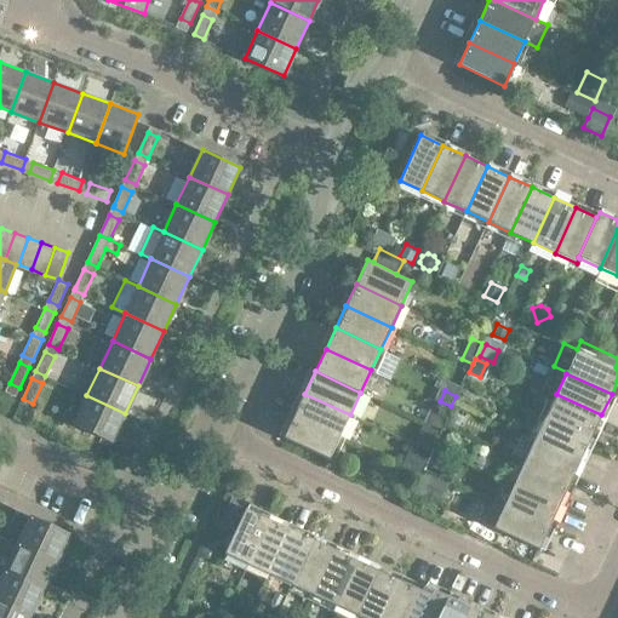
[(341,436),(350,415),(304,394),(295,415),(341,436)]
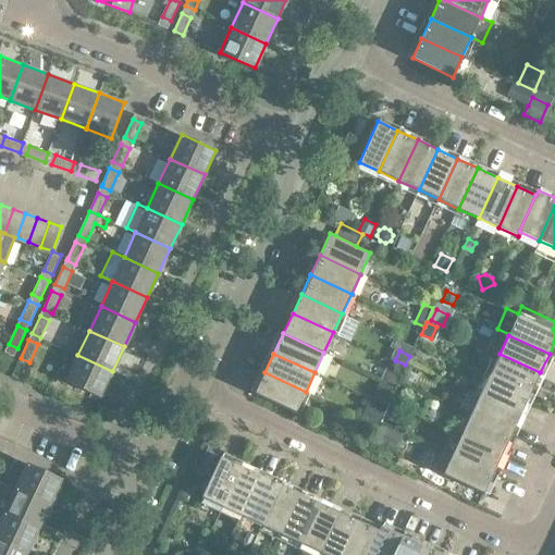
[(540,372),(500,354),(491,373),(531,393),(540,372)]
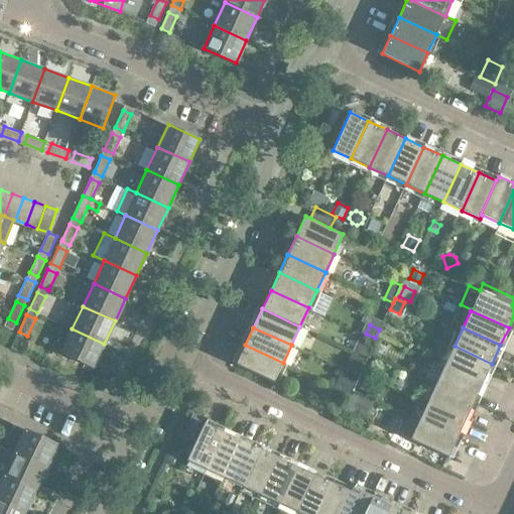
[(61,352),(94,367),(104,344),(72,329),(61,352)]
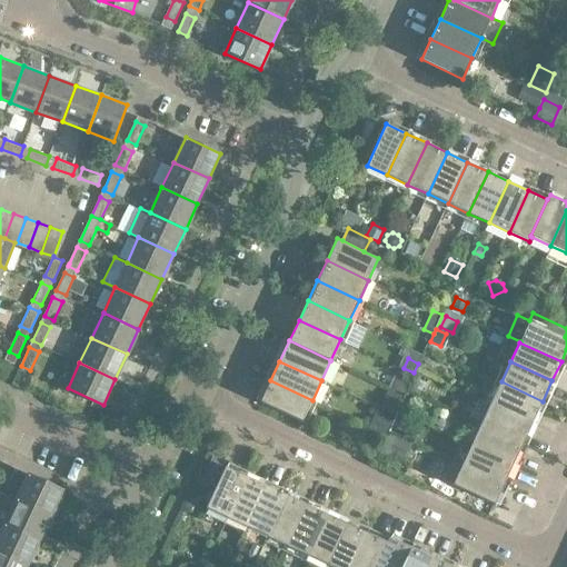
[(416,378),(410,389),(423,396),(426,387),(424,381),(416,378)]
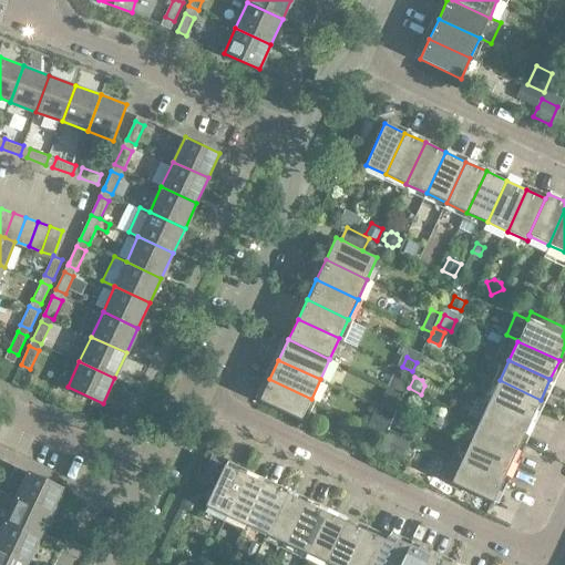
[(269,379),(259,400),(301,419),(311,399),(269,379)]
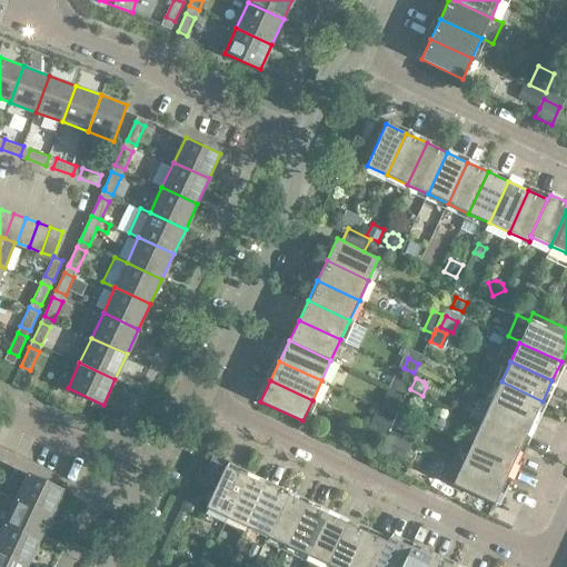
[(543,401),(501,381),(491,403),(533,421),(543,401)]
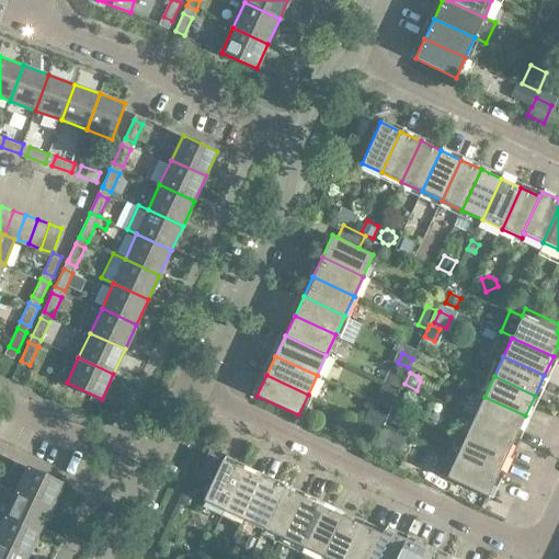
[(475,418),(515,437),(525,415),(485,397),(475,418)]
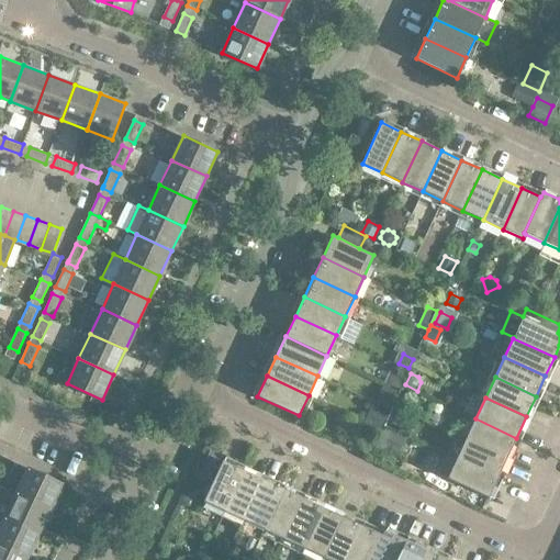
[(393,405),(388,418),(396,422),(402,409),(393,405)]
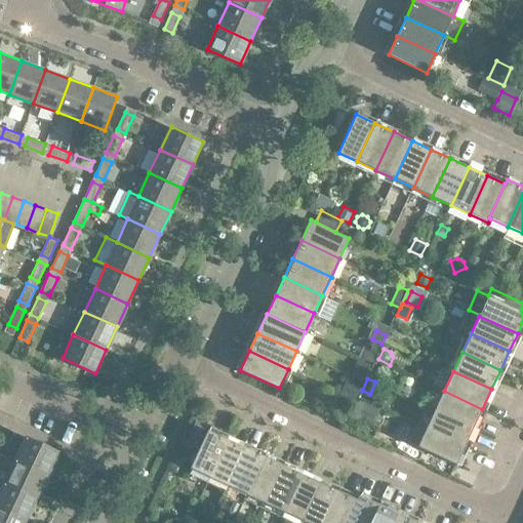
[(435,409),(474,428),(482,409),(444,391),(435,409)]
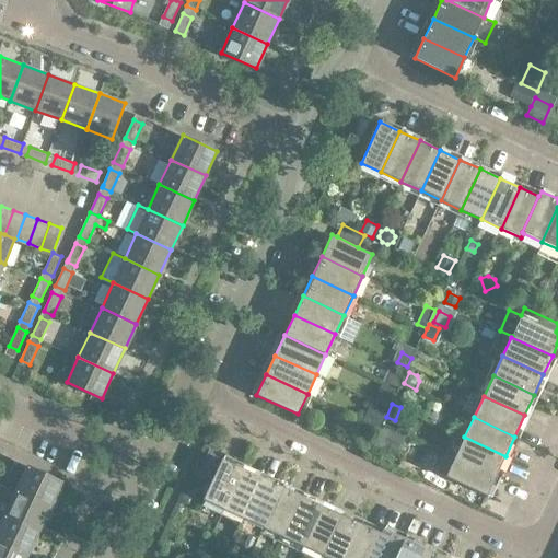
[(456,454),(455,456),(496,475),(506,456),(464,437),(456,454)]
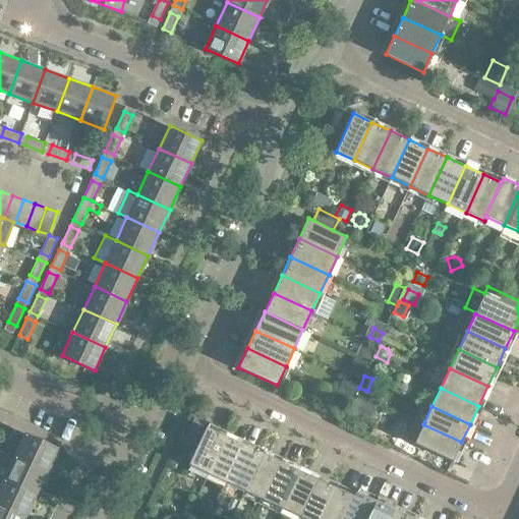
[(424,422),(415,418),(406,439),(453,460),(461,442),(423,424),(424,422)]
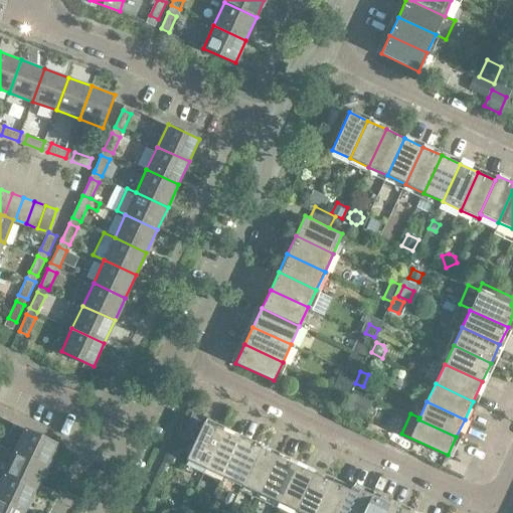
[(204,421),(193,444),(187,459),(205,468),(223,431),(204,421)]
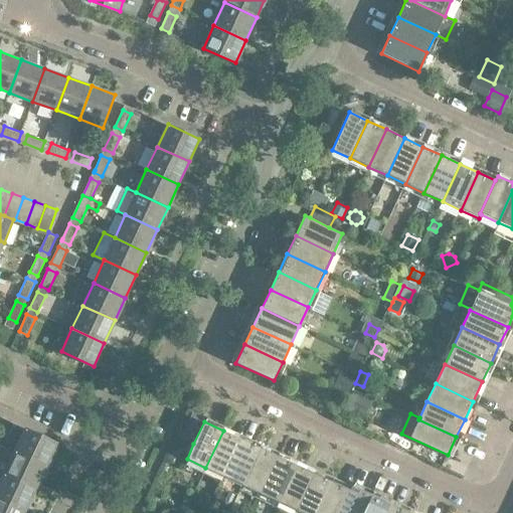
[(57,443),(25,428),(15,450),(47,465),(57,443)]
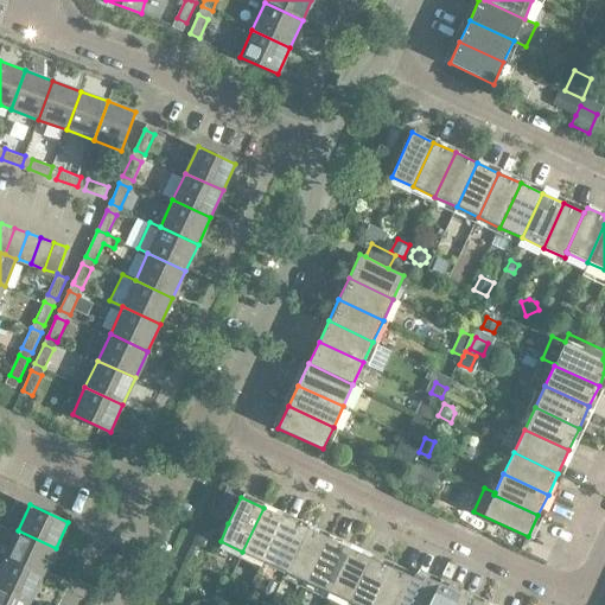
[(242,552),(263,561),(285,517),(263,508),(242,552)]
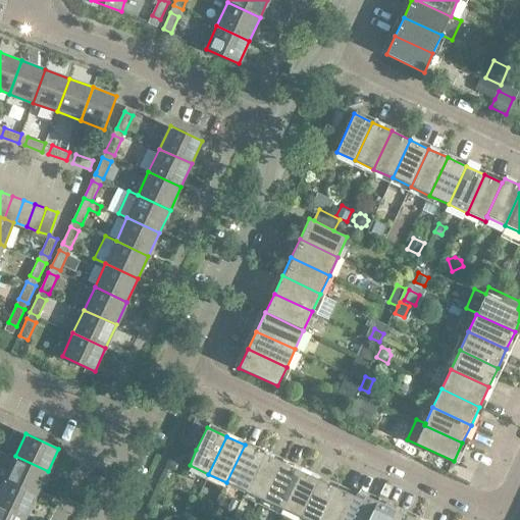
[(245,445),(226,482),(245,491),(263,453),(245,445)]
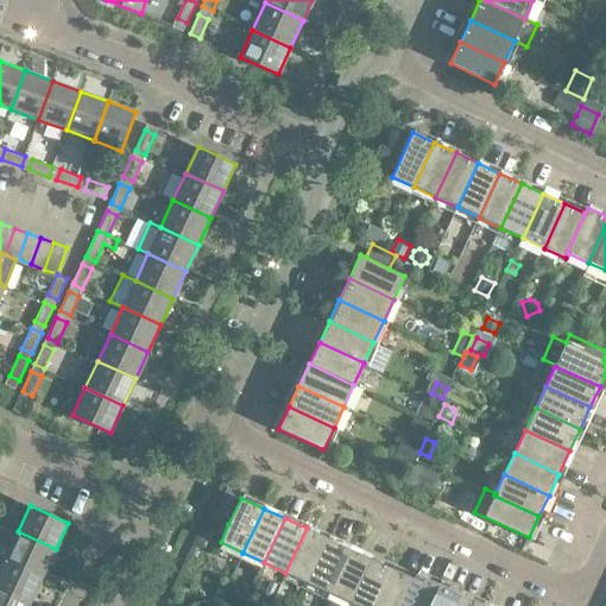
[(308,582),(329,538),(307,528),(285,573),(308,582)]
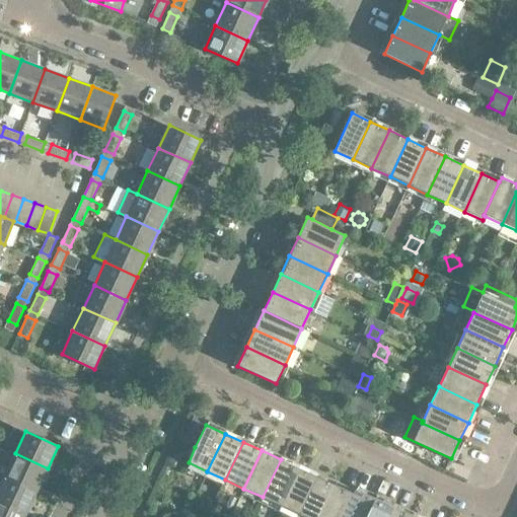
[(15,453),(4,476),(37,492),(48,468),(15,453)]
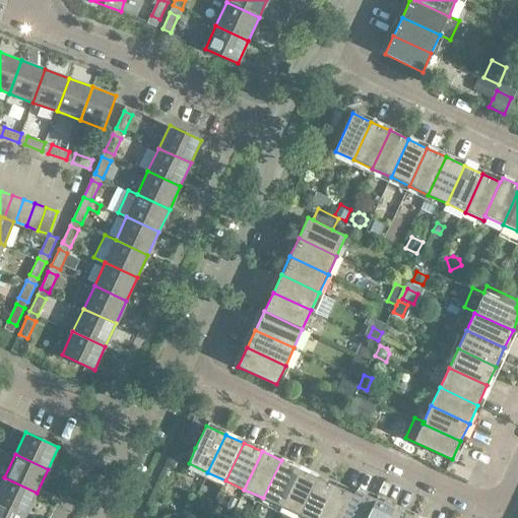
[(280,507),(299,468),(281,460),(263,498),(280,507)]
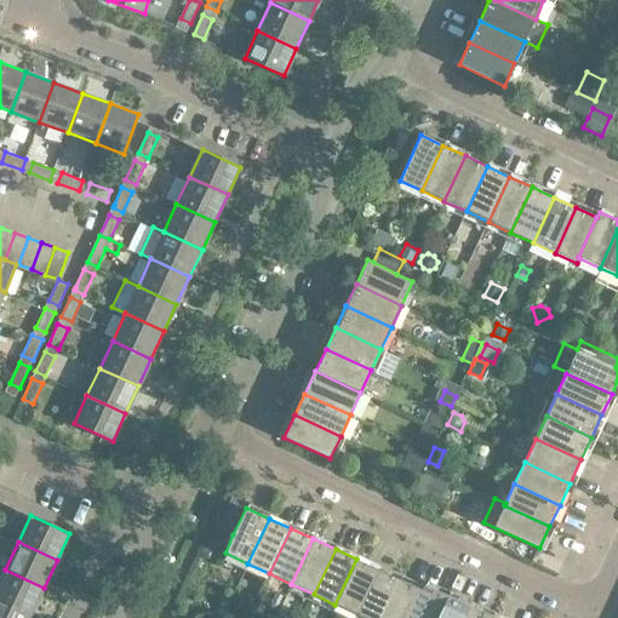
[(379,570),(356,559),(335,605),(358,614),(379,570)]
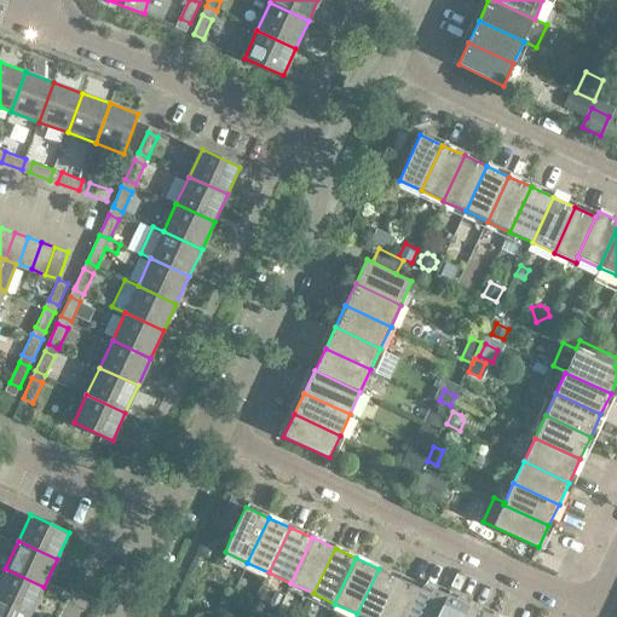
[(5,569),(0,580),(0,599),(30,613),(44,587),(5,569)]
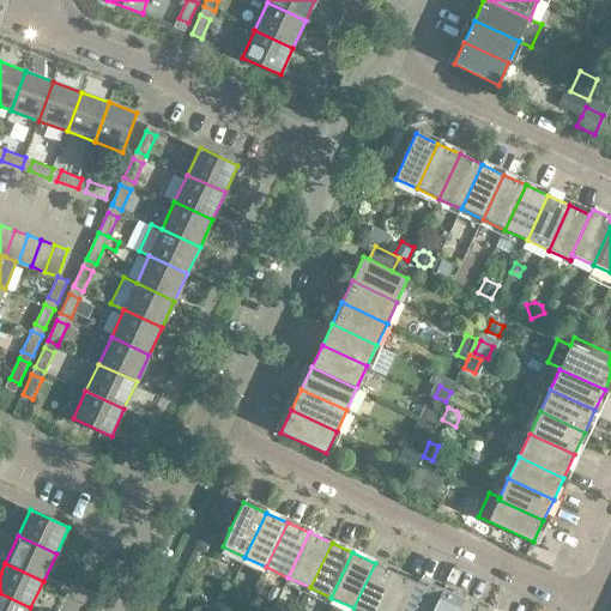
[(360,610),(377,610),(395,573),(375,563),(354,608),(360,610)]
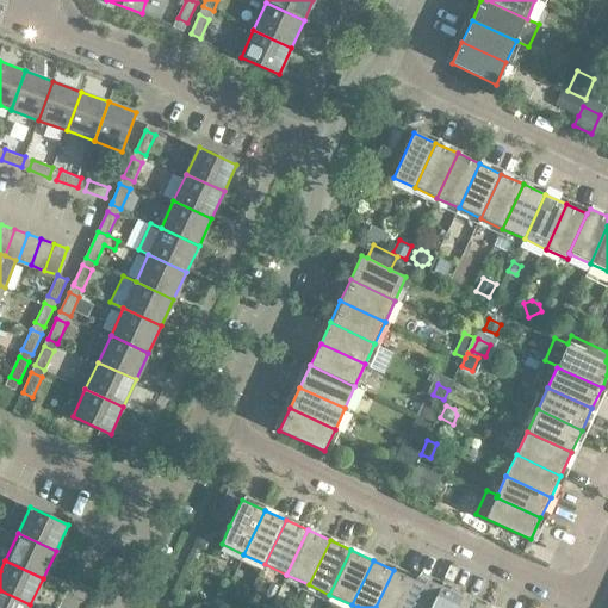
[(376,607),(403,607),(416,581),(415,581),(394,570),(376,607)]
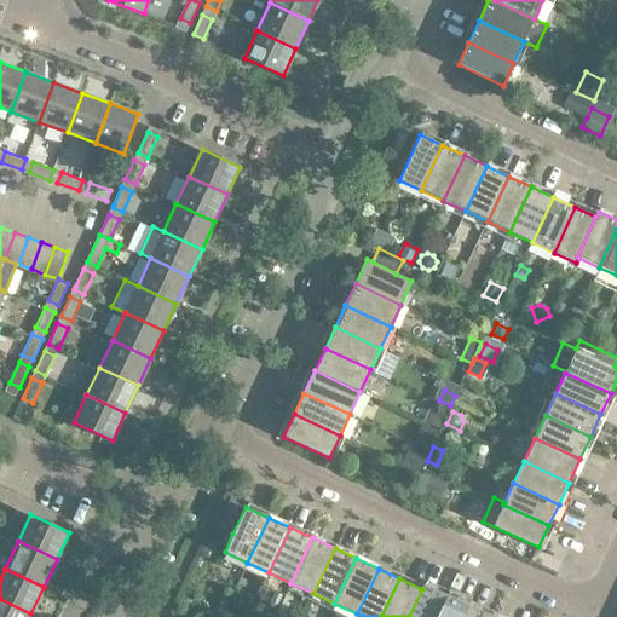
[(437,616),(448,594),(425,583),(421,589),(422,589),(409,616),(437,616)]
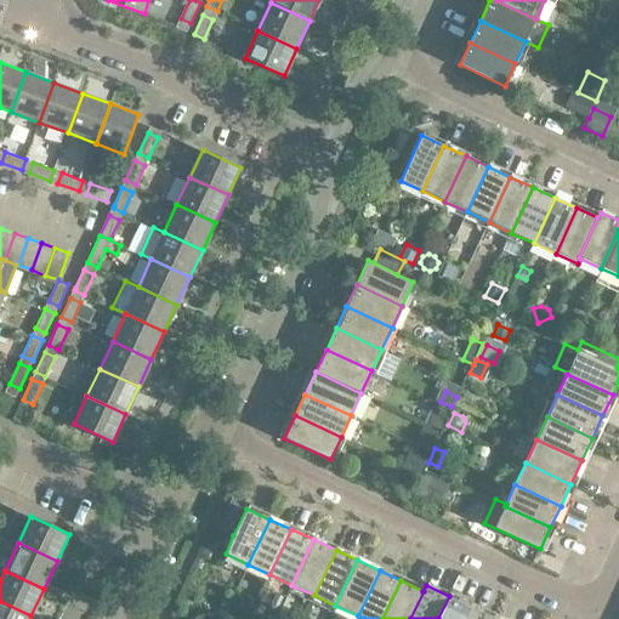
[(464,618),(471,607),(449,596),(438,618),(464,618)]
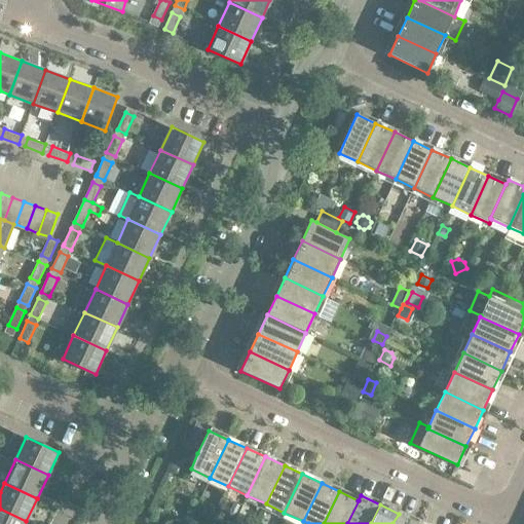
[(0,509),(0,523),(25,523),(26,521),(0,509)]
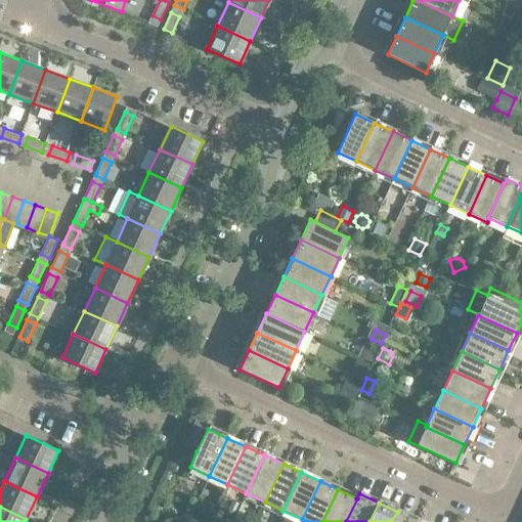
[(414,521),(416,520),(397,512),(391,521),(414,521)]
